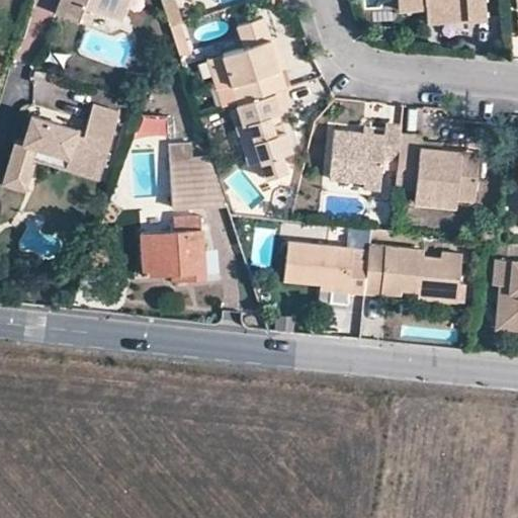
[(59,0),(55,15),(77,22),(81,9),(90,12),(108,17),(114,0),(59,0)]
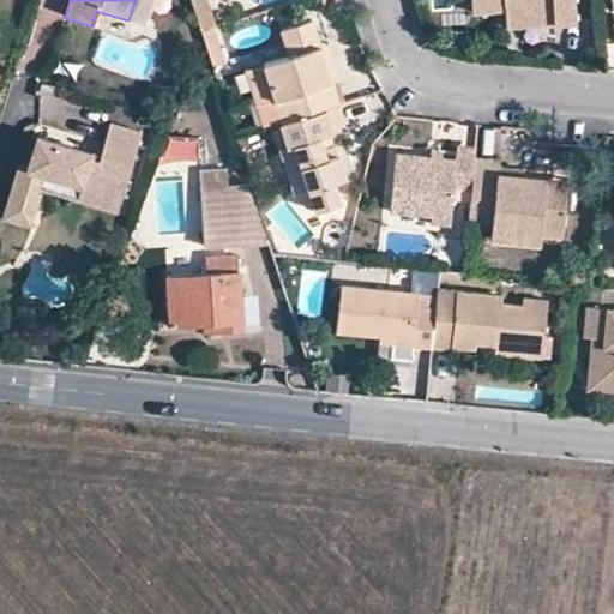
[(136,0),(128,20),(140,24),(148,0),(136,0)]
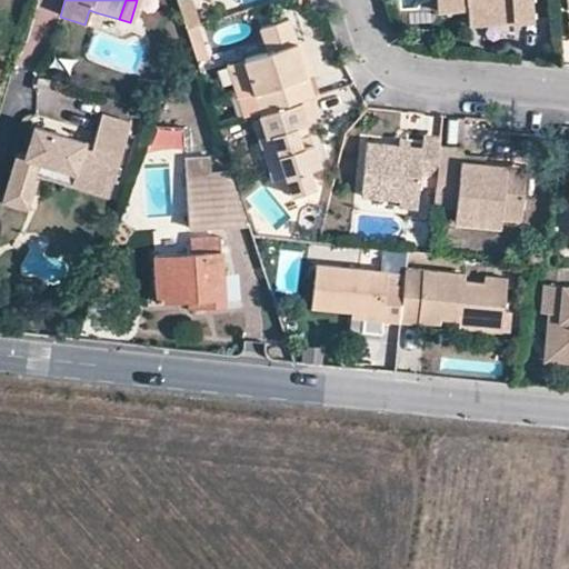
[(529,21),(528,0),(432,0),(435,11),(468,10),(467,2),(480,1),(480,11),(509,10),(510,22),(529,21)]
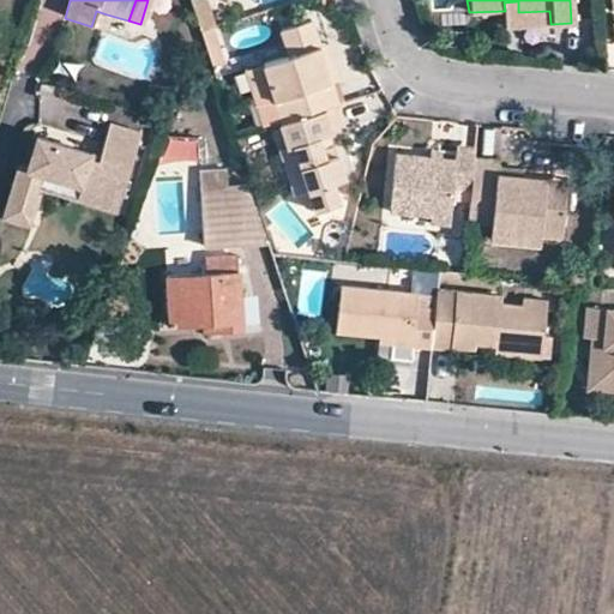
[(505,18),(506,28),(551,24),(549,11),(518,12),(518,1),(504,2),(505,11),(505,18)]
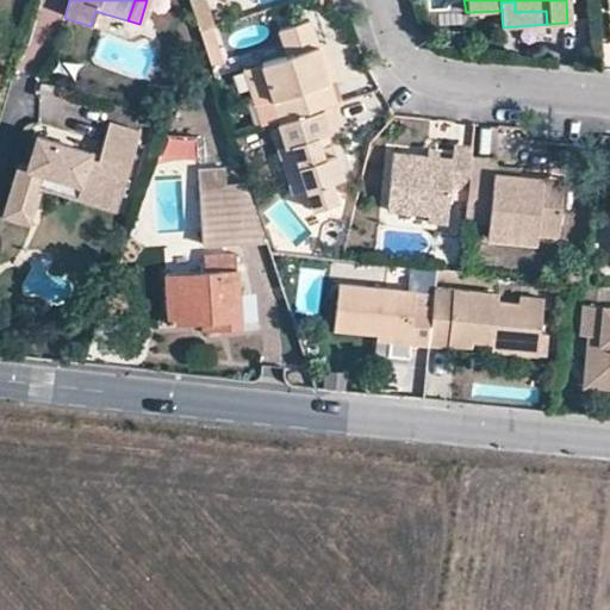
[(106,14),(95,11),(91,26),(101,30),(106,14)]
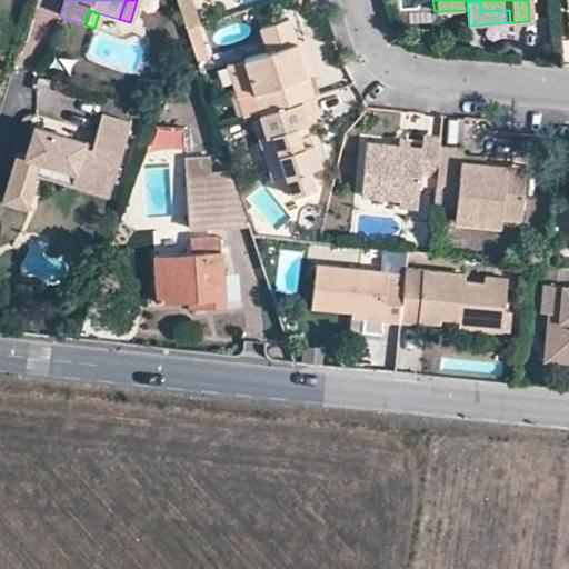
[(302,41),(295,43),(306,77),(315,73),(302,41)]
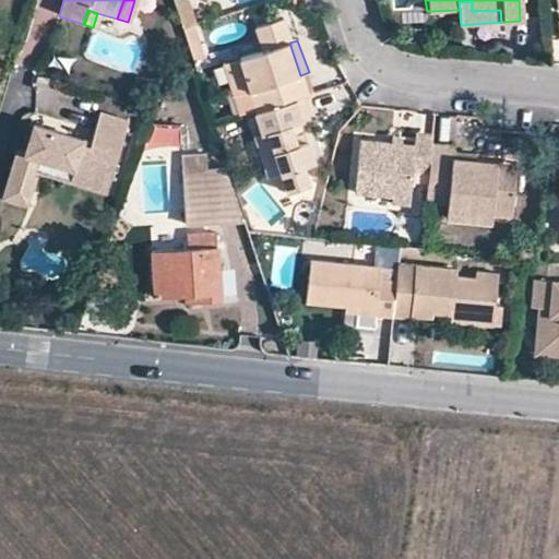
[(300,75),(289,43),(237,60),(252,114),(294,100),(306,96),(300,75)]
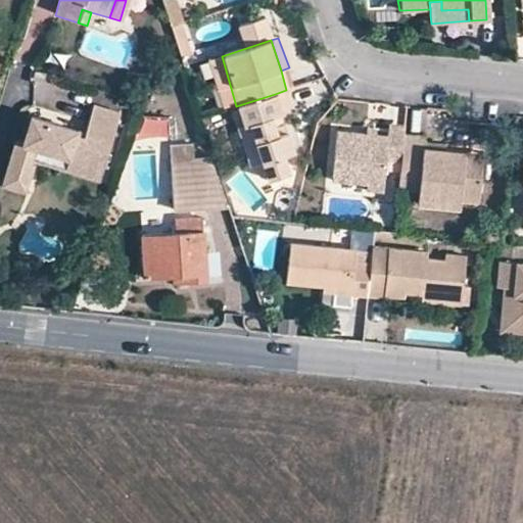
[(222,56),(211,59),(227,109),(236,106),(222,56)]
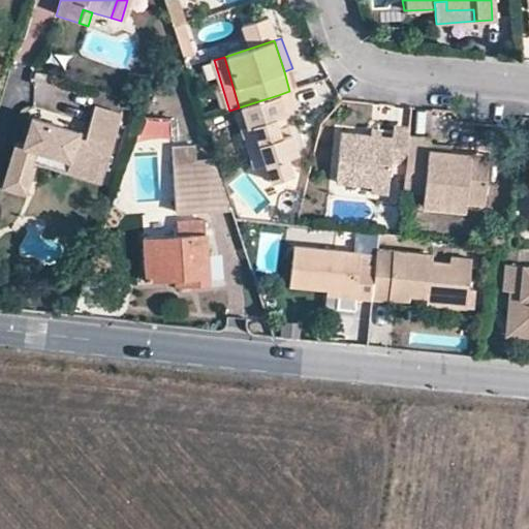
[(283,131),(277,132),(274,121),(280,119),(285,118),(278,95),(239,107),(246,129),(250,128),(256,146),(251,148),(257,167),(263,166),(270,185),(291,179),(286,159),(296,156),(287,129),(283,131)]
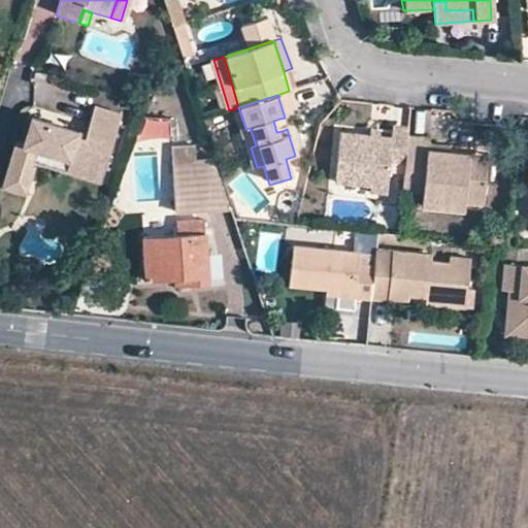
[(90,106),(83,133),(81,139),(72,137),(74,131),(28,119),(19,150),(13,149),(3,183),(27,189),(32,169),(29,168),(31,164),(34,153),(36,153),(67,161),(100,170),(117,114),(90,106)]
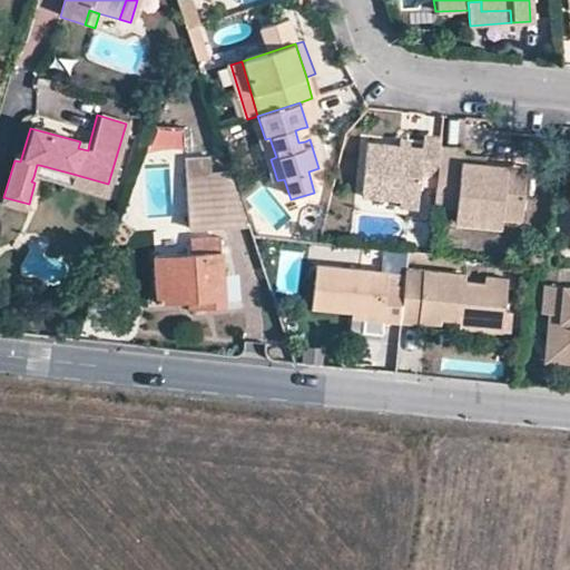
[(298,143),(305,141),(302,128),(295,130),(298,143)]
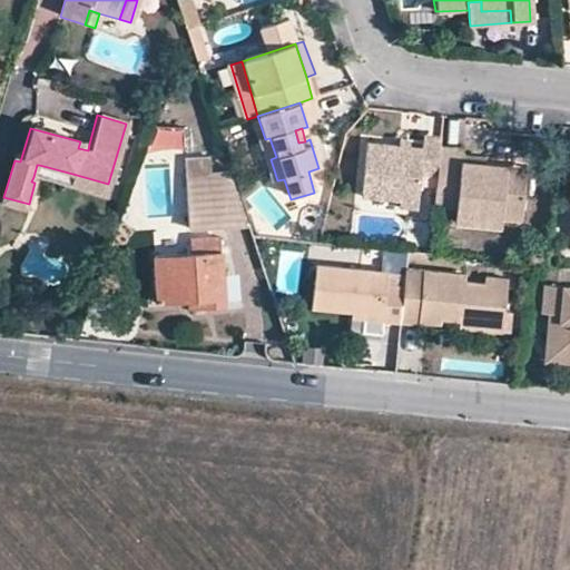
[(265,139),(258,143),(271,184),(277,180),(271,159),(276,157),(269,138),(265,139)]
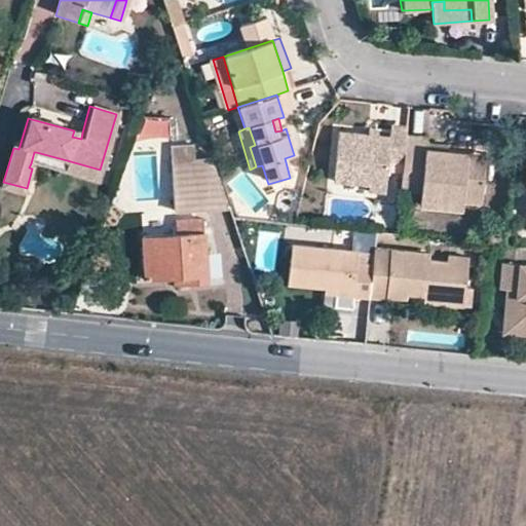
[(368,135),(338,132),(333,180),(367,183),(383,185),(385,160),(402,163),(404,137),(404,133),(389,132),(388,137),(368,135)]
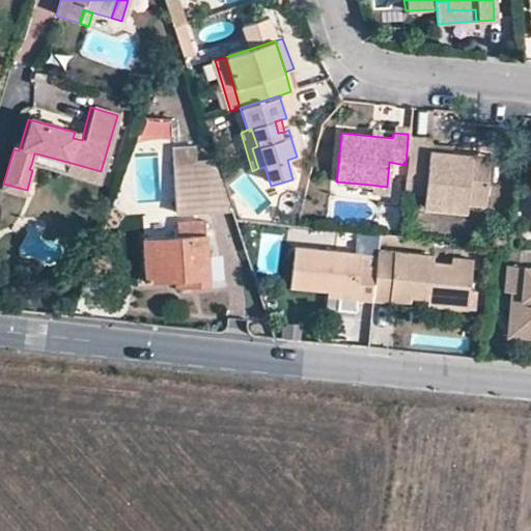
[(450,154),(448,168),(429,166),(430,147),(431,140),(408,138),(406,165),(402,191),(424,193),(424,205),(467,212),(468,203),(468,197),(486,198),(491,163),(473,162),(471,156),(450,154)]
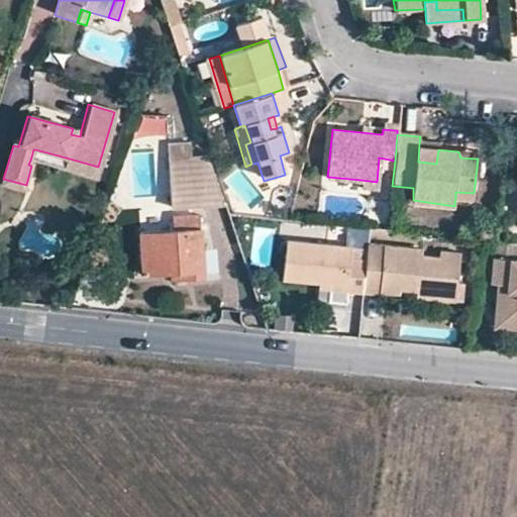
[(190,141),(166,144),(172,208),(223,204),(207,154),(191,156),(190,141)]
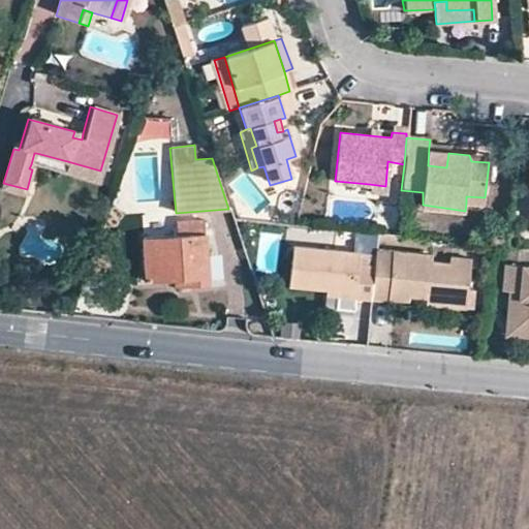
[(429,147),(428,165),(446,167),(448,153),(448,149),(429,147)]
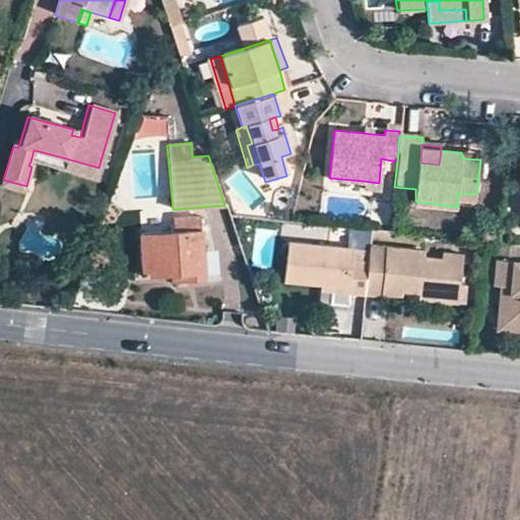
[(66,158),(63,170),(95,180),(99,168),(66,158)]
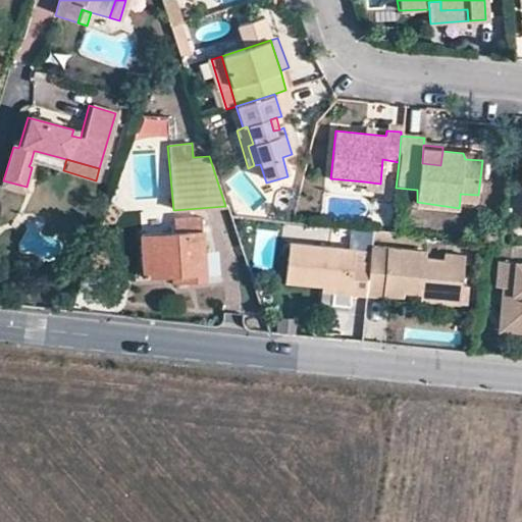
[(3,180),(0,191),(23,196),(27,187),(3,180)]
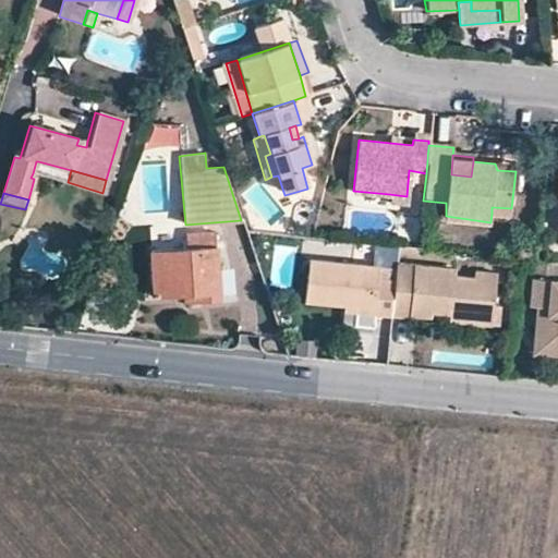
[(389,194),(388,203),(407,205),(407,196),(389,194)]
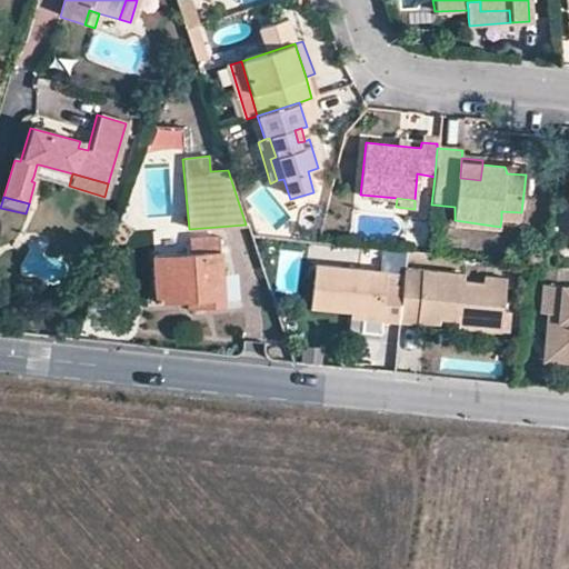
[(501,211),(501,218),(520,220),(521,212),(501,211)]
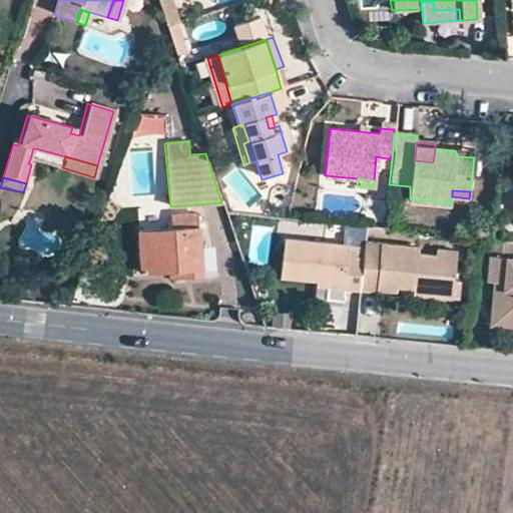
[(168,276),(201,273),(197,215),(170,216),(170,228),(138,232),(141,271),(167,269),(168,276)]
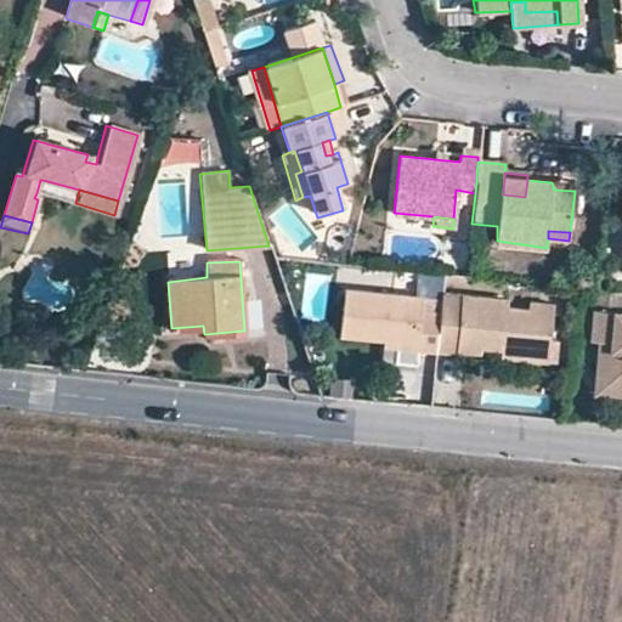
[(420,310),(422,298),(344,289),(340,335),(383,339),(416,341),(416,350),(435,352),(440,311),(420,310)]
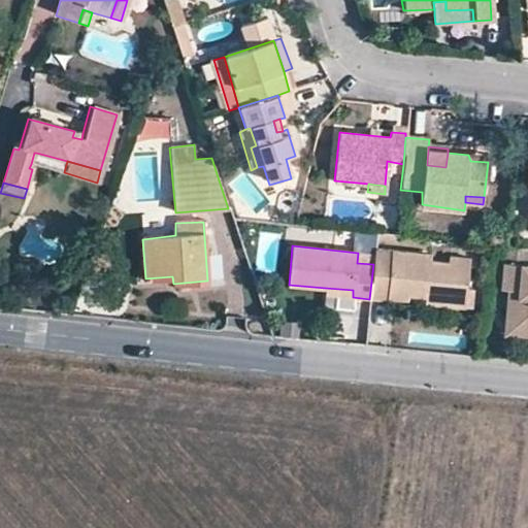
[(450,263),(431,261),(432,255),(374,250),(373,264),(369,299),(387,301),(388,298),(406,299),(408,284),(425,285),(424,304),(462,308),(467,259),(451,257),(450,263)]
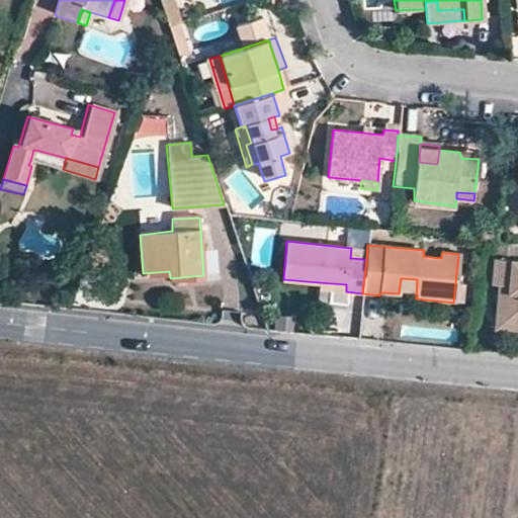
[(517,260),(493,258),(491,285),(498,285),(494,329),(517,331),(517,260)]
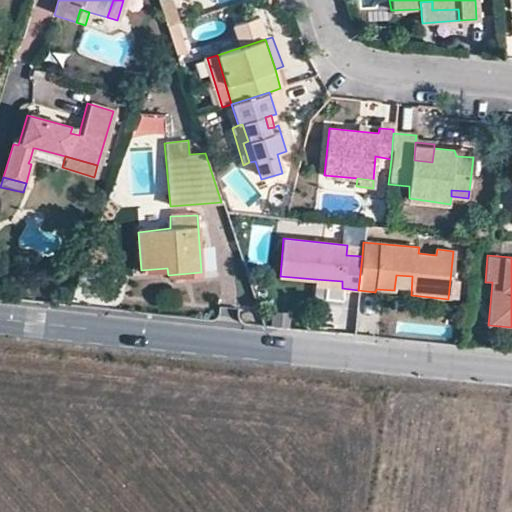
[(315,279),(314,286),(342,288),(342,281),(315,279)]
